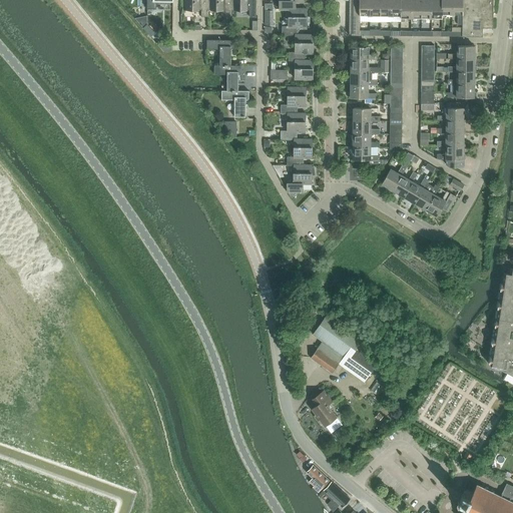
[(147,0),(147,8),(156,9),(156,0),(173,1),(172,0),(147,0)]
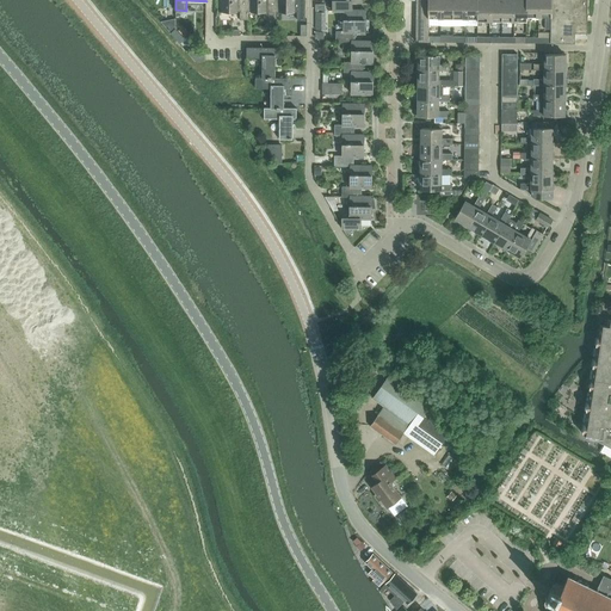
[(248,20),(248,12),(247,0),(218,0),(218,12),(240,12),(240,20),(248,20)]
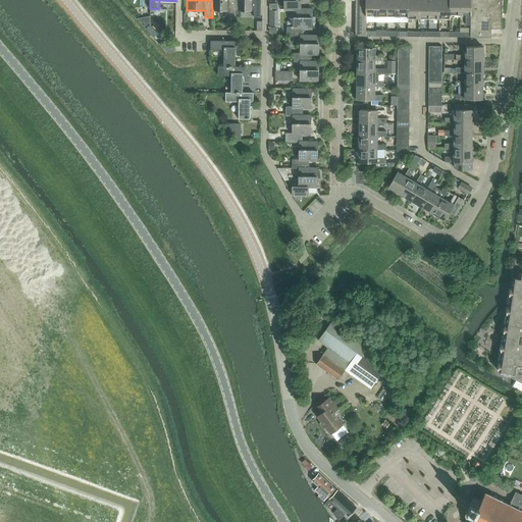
[(237,17),(237,10),(236,0),(211,0),(212,10),(229,10),(229,17),(237,17)]
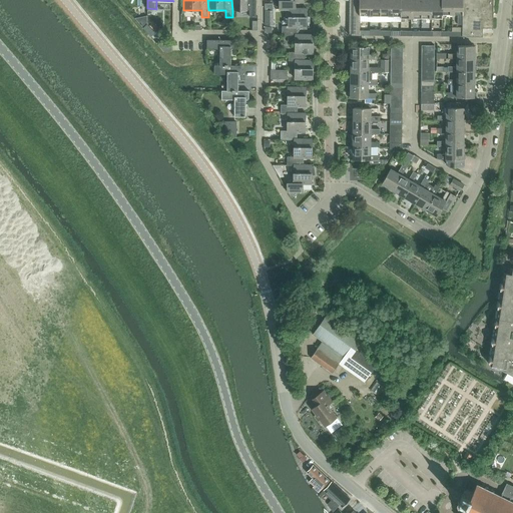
[(231,0),(232,10),(249,10),(249,17),(257,17),(255,0),(231,0)]
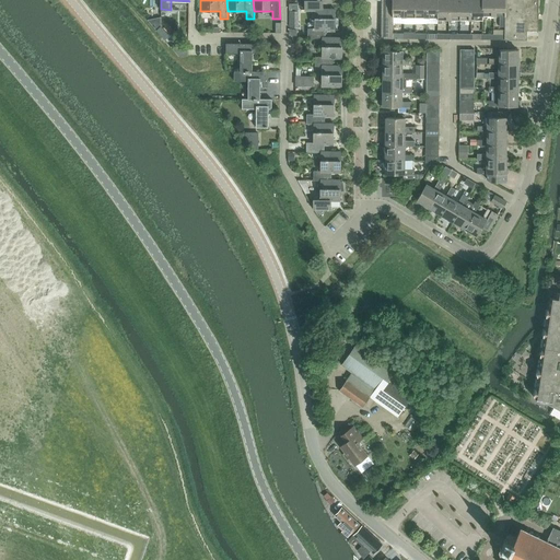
[(315,11),(315,10),(323,10),(323,2),(333,2),(331,0),(312,0),(312,1),(305,1),(305,10),(315,11)]
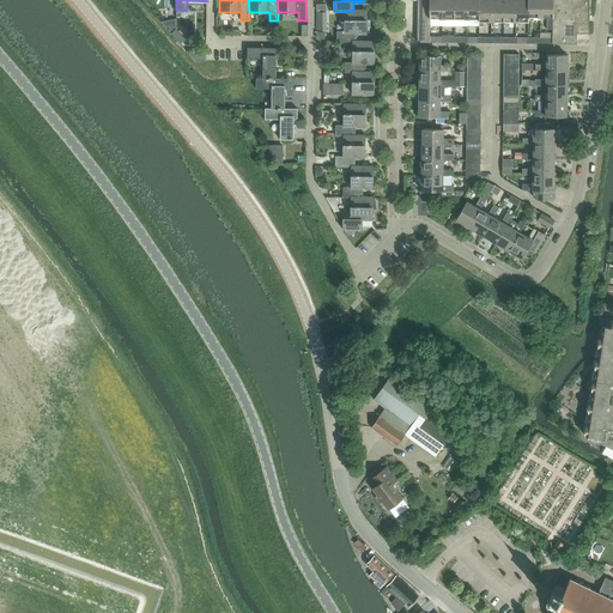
[(417,0),(417,42),(430,42),(430,36),(430,19),(429,0),(417,0)]
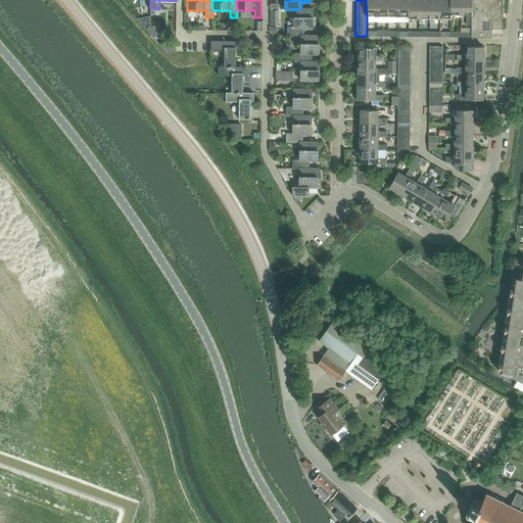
[(367,16),(377,16),(377,0),(366,0),(367,16)]
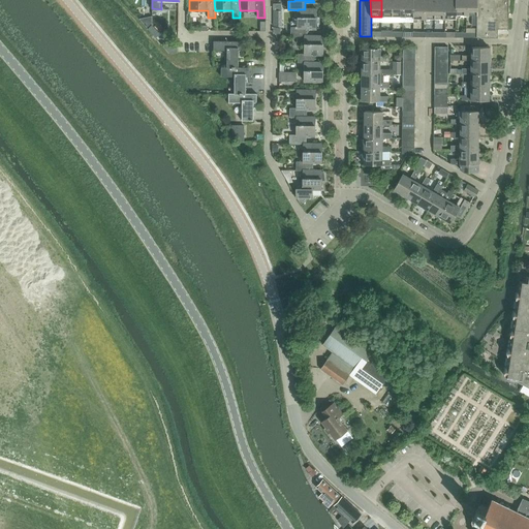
[(393,17),(392,0),(381,0),(381,17),(393,17)]
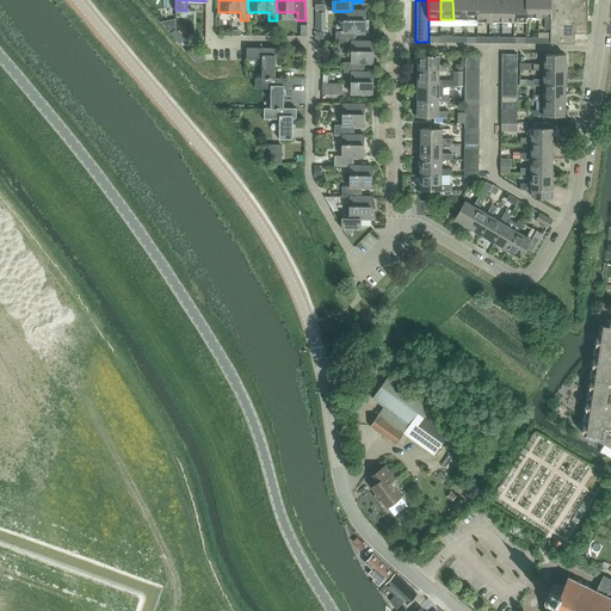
[(466,0),(452,0),(454,19),(466,20),(466,0)]
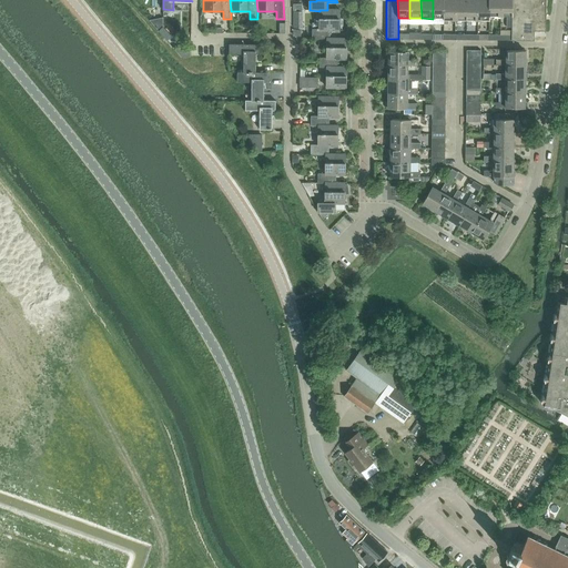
[(433,0),(433,19),(433,22),(439,22),(439,19),(444,19),(444,0),(433,0)]
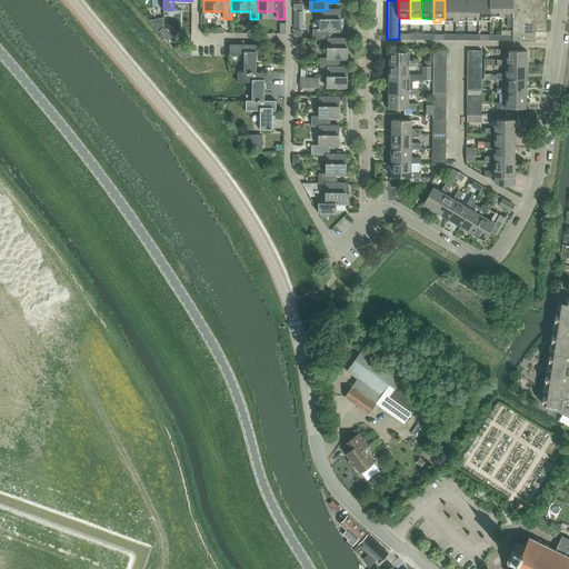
[(449,21),(457,21),(456,0),(445,0),(445,19),(445,20),(445,25),(449,25),(449,21)]
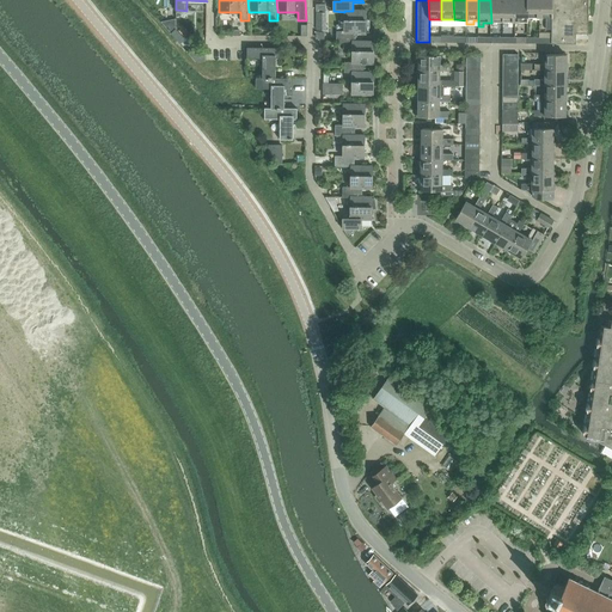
[(503,23),(503,0),(490,0),(491,23),(503,23)]
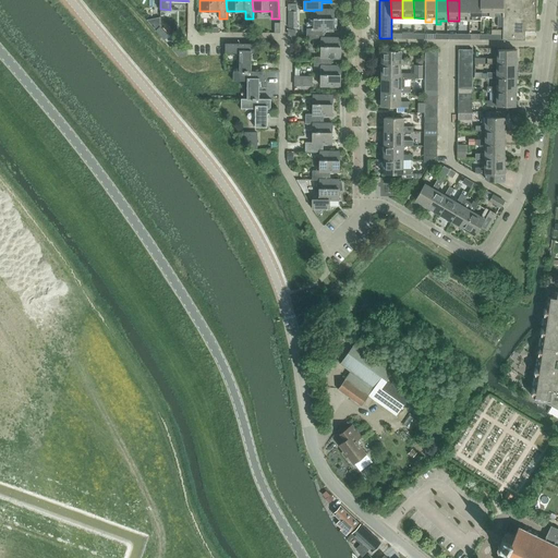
[(470,0),(459,0),(459,21),(470,21),(470,0)]
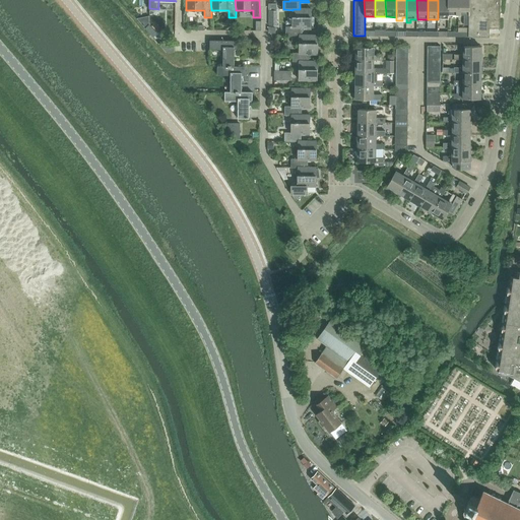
[(448,0),(438,0),(438,19),(448,19),(449,15),(448,15),(448,0)]
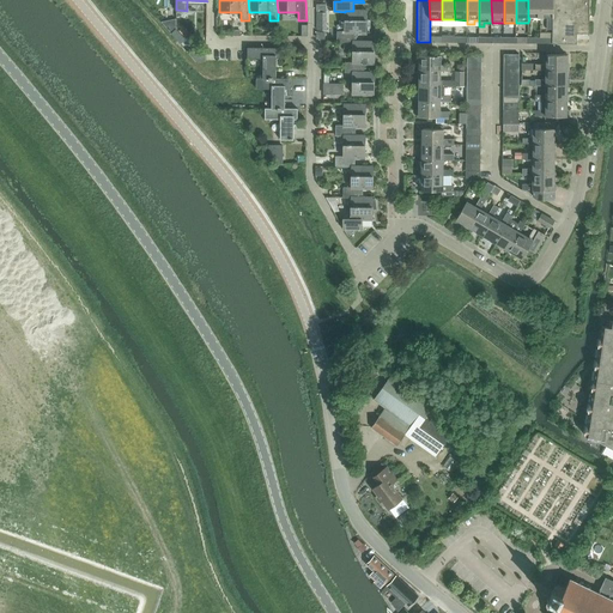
[(529,18),(541,18),(540,0),(528,0),(528,18),(529,18)]
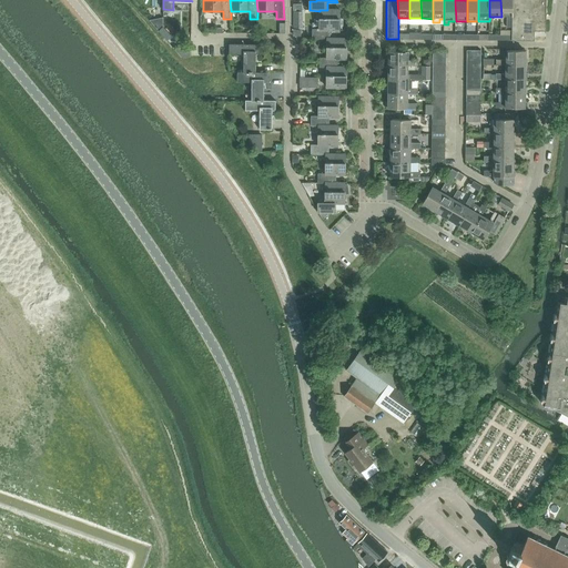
[(513,0),(500,0),(501,17),(507,17),(507,28),(511,28),(513,17),(513,0)]
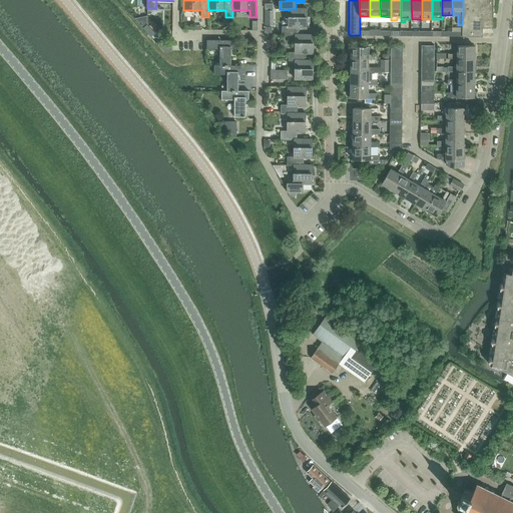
[(462,25),(462,31),(462,36),(483,37),(483,28),(493,28),(493,0),(463,0),(463,15),(462,25)]
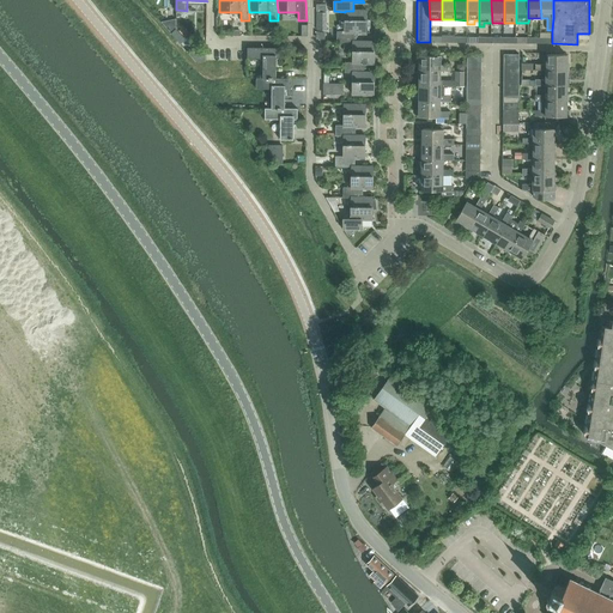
[(368,11),(353,11),(345,11),(345,12),(344,32),(357,32),(366,32),(368,11)]
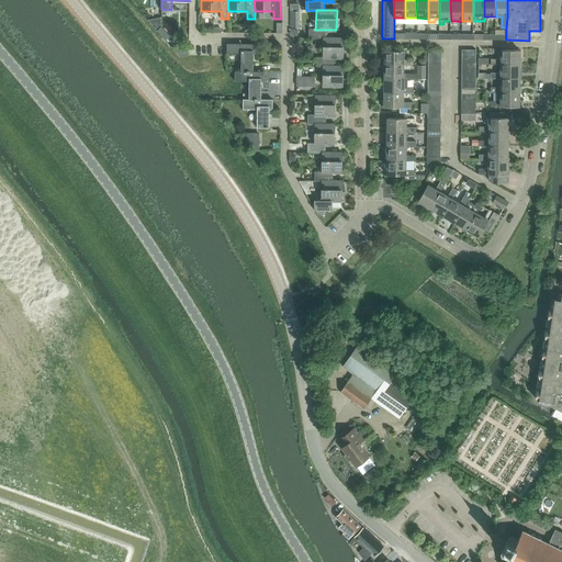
[(327,38),(327,30),(315,30),(310,29),(308,38),(324,38),(324,57),(316,57),(316,66),(323,66),(334,66),(334,57),(344,58),(344,38),(327,38)]
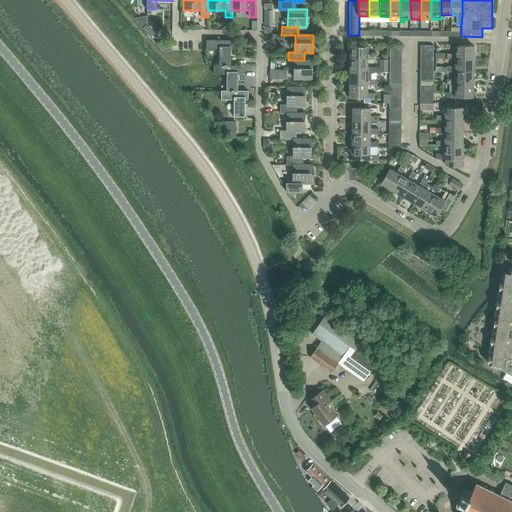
[(220,49),(220,66),(231,66),(231,49),(234,49),(234,41),(207,40),(207,49),(220,49)]
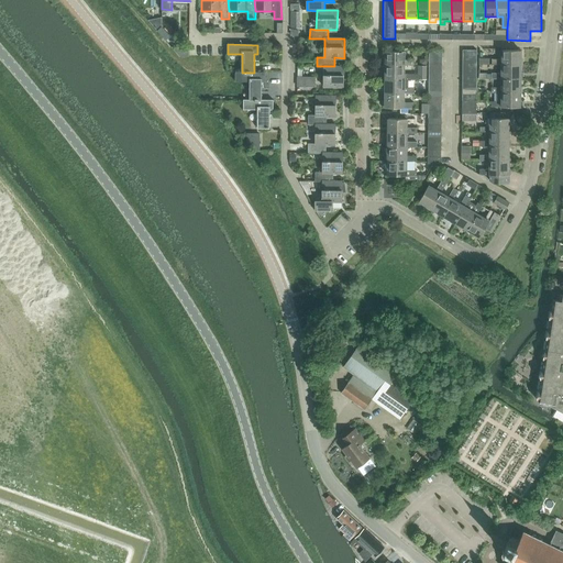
[(385,51),(385,65),(404,65),(414,65),(414,59),(404,59),(404,51),(385,51)]
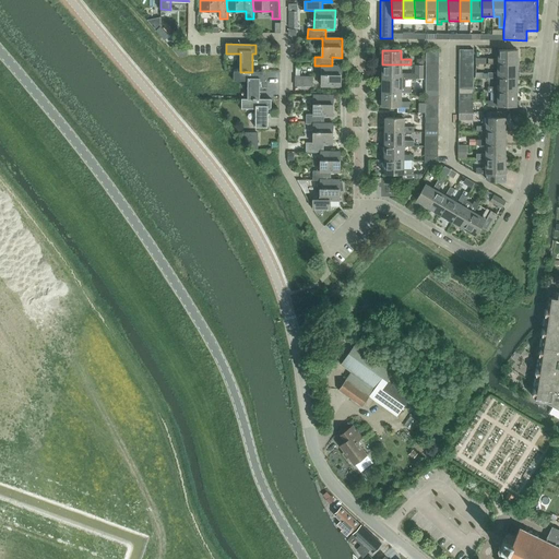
[(488,64),(499,64),(516,64),(518,50),(499,50),(499,59),(488,59),(488,64)]
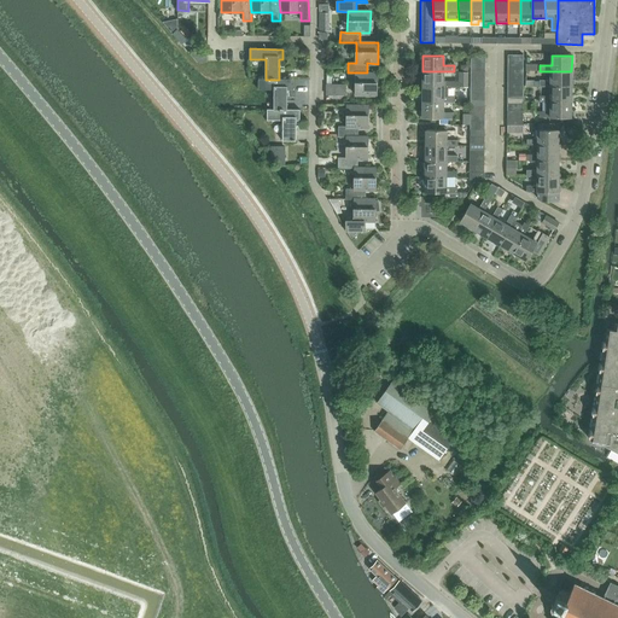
[(448,87),(460,87),(460,81),(459,81),(443,81),(443,71),(423,71),(423,86),(443,87),(448,87)]
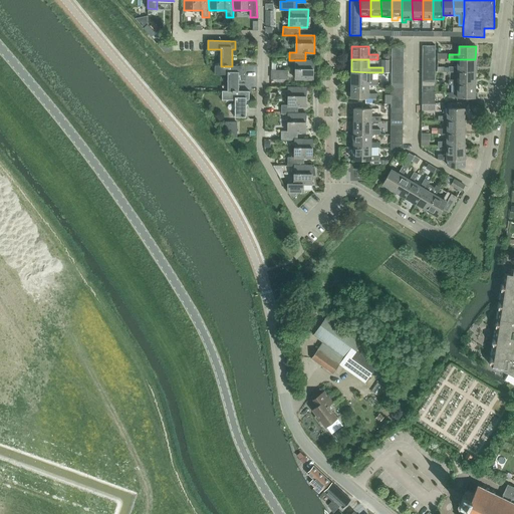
[(475,72),(475,59),(459,59),(459,67),(449,67),(449,72),(459,72),(475,72)]
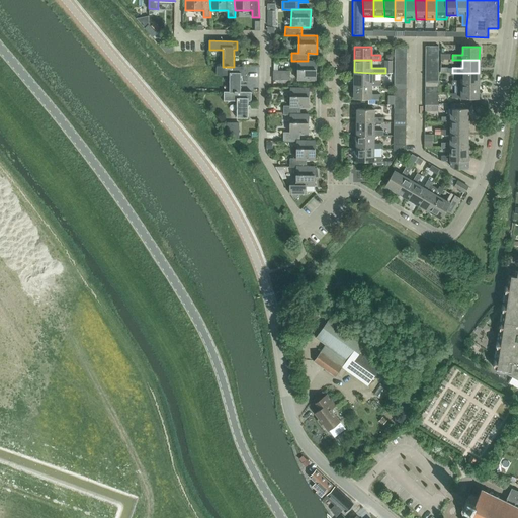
[(316,80),(317,61),(308,61),(297,61),(297,80),(316,80)]
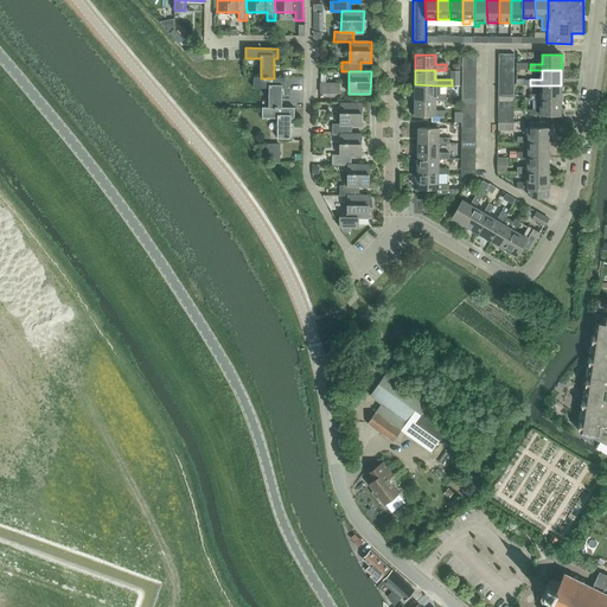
[(269,88),(269,107),(269,108),(282,108),(282,88),(286,88),(286,78),(274,78),(261,78),(254,78),(254,88),(269,88)]
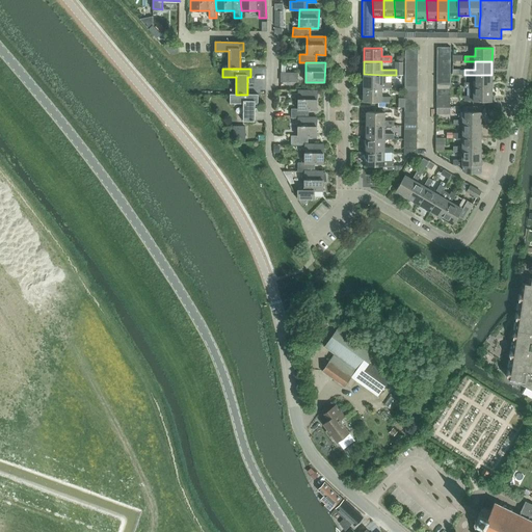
[(281,81),(298,81),(298,73),(286,73),(281,73),(281,81)]
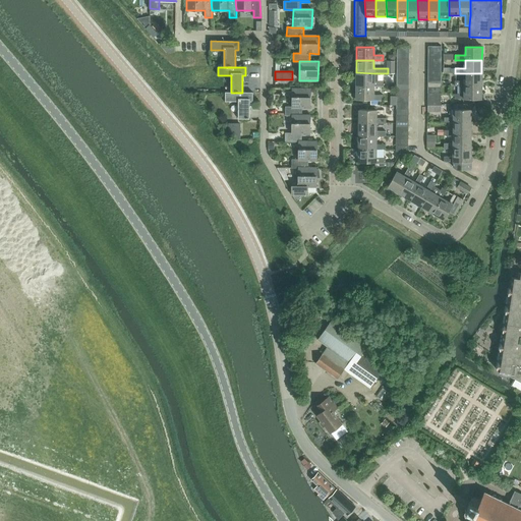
[(356,72),(356,85),(373,85),(383,87),(383,81),(378,81),(378,73),(373,73),(356,72)]
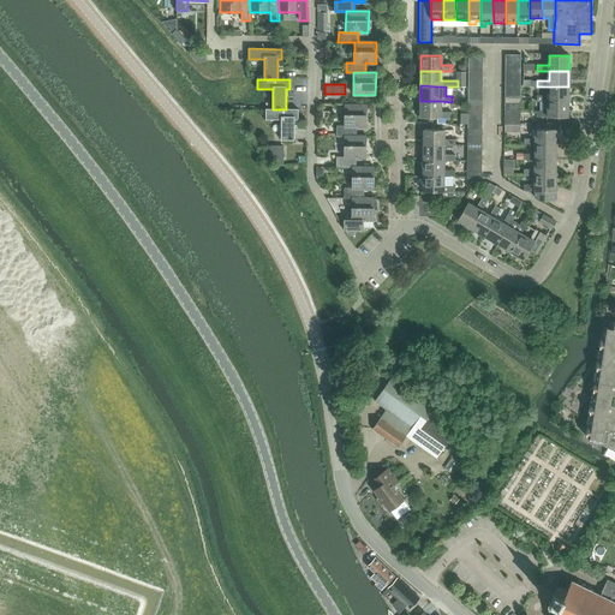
[(538,102),(542,102),(568,102),(568,87),(549,87),(548,96),(537,96),(537,102),(538,102)]
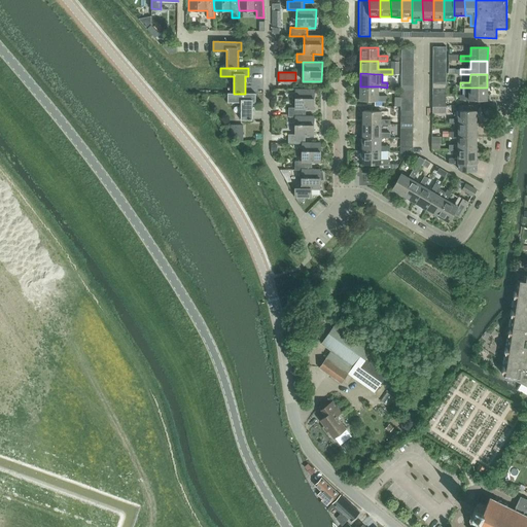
[(387,96),(378,96),(378,86),(360,86),(360,100),(375,100),(375,105),(383,105),(383,101),(387,101),(387,96)]
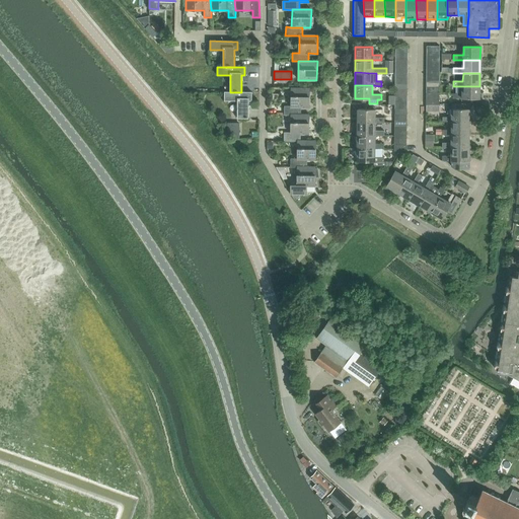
[(453,94),(453,99),(479,99),(479,86),(457,86),(454,86),(454,94),(453,94)]
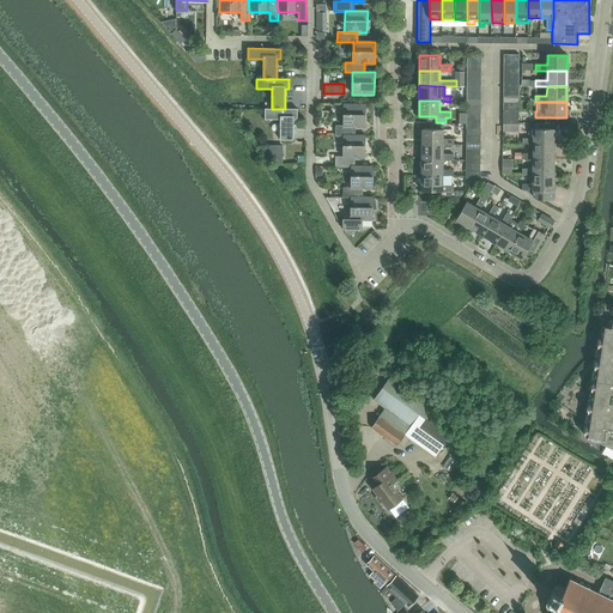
[(337,135),(344,137),(344,135),(354,135),(354,127),(365,127),(366,104),(344,104),(344,126),(337,126),(337,135)]
